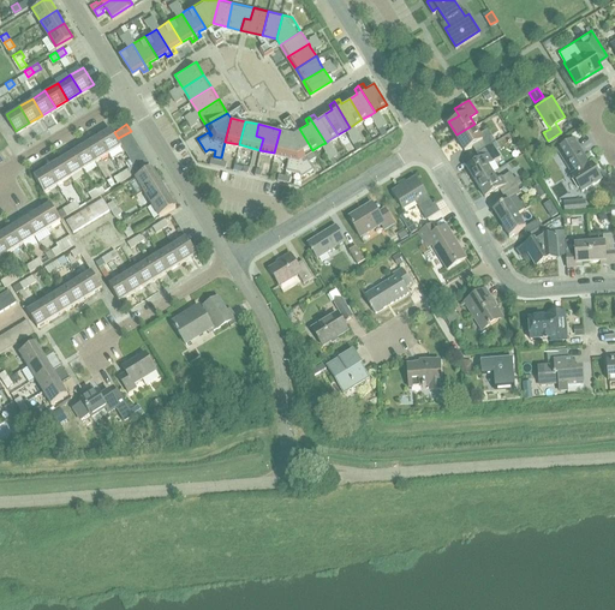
[(475,124),(457,135),(465,148),(476,142),(481,148),(495,139),(488,126),(478,132),(475,124)]
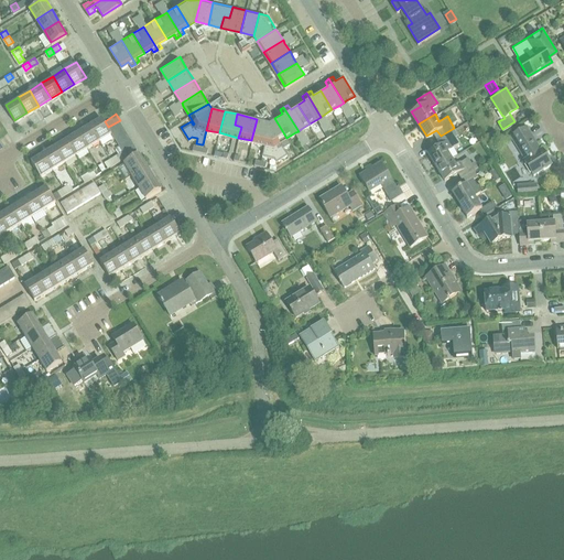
[(101,116),(89,124),(99,139),(111,131),(108,127),(105,121),(101,116)]
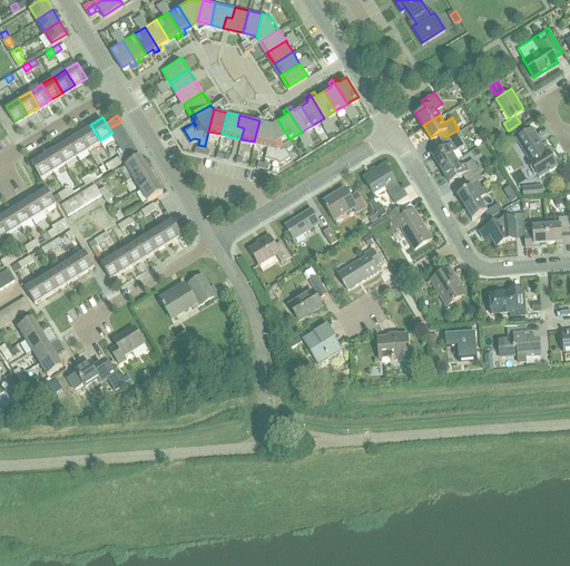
[(267,145),(264,155),(277,158),(278,162),(291,155),(286,148),(293,144),(290,139),(277,119),(272,123),(267,145)]
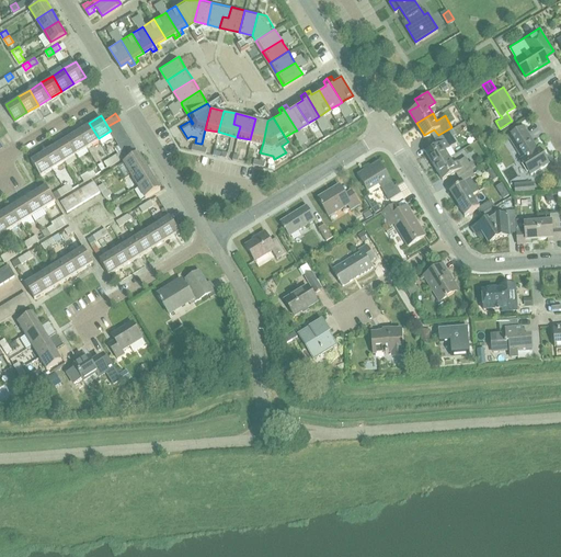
[(255,118),(250,139),(263,143),(267,121),(255,118)]
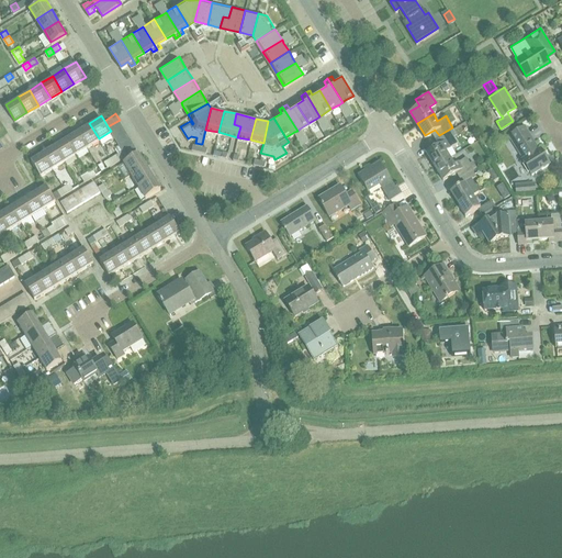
[(123,125),(120,120),(108,126),(111,131),(111,132),(123,125)]
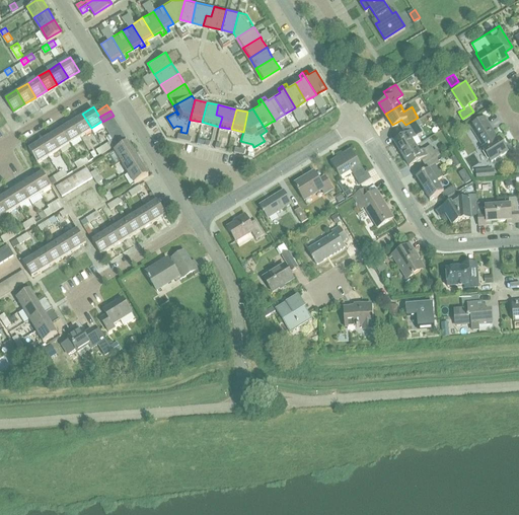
[(91,128),(82,114),(72,120),(80,134),(91,128)]
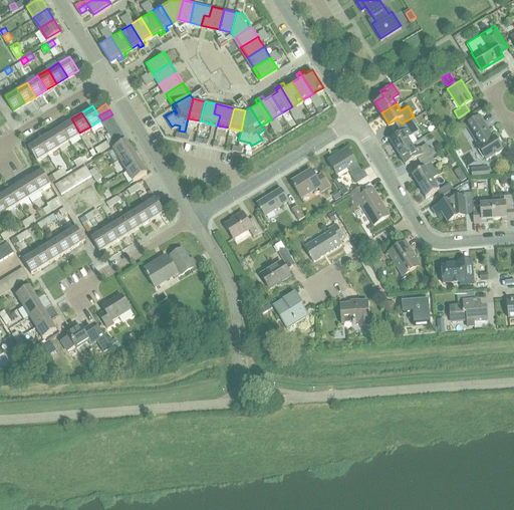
[(486,158),(502,148),(493,134),(490,137),(483,125),(486,123),(479,113),(466,121),(478,143),(477,144),(486,158)]
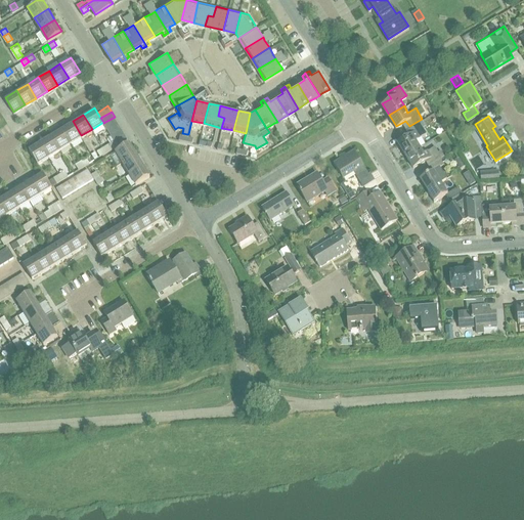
[(118,122),(115,117),(103,123),(107,128),(118,122)]
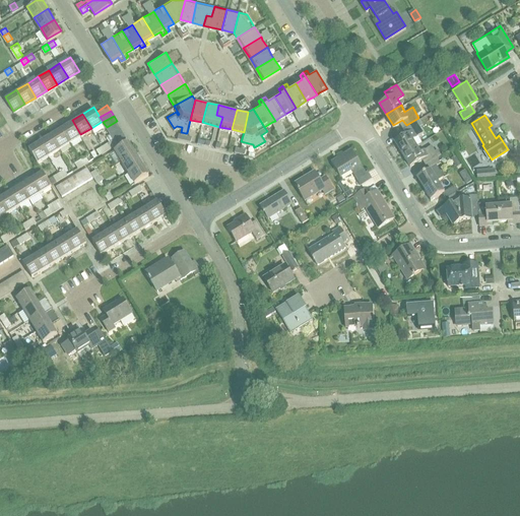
[(409,131),(395,139),(402,151),(415,143),(421,140),(417,134),(424,130),(419,124),(423,123),(418,118),(406,125),(409,131)]
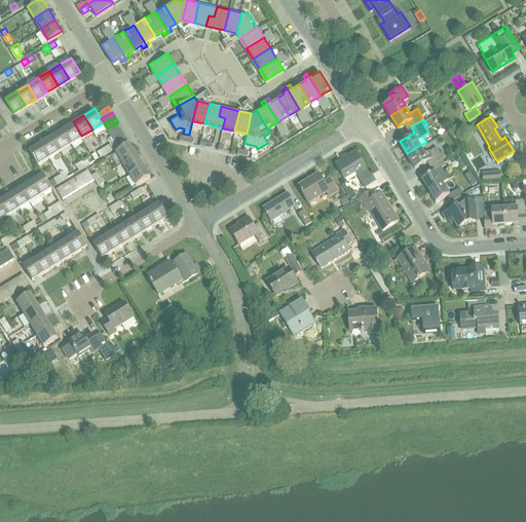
[(81,136),(73,121),(62,128),(70,142),(81,136)]
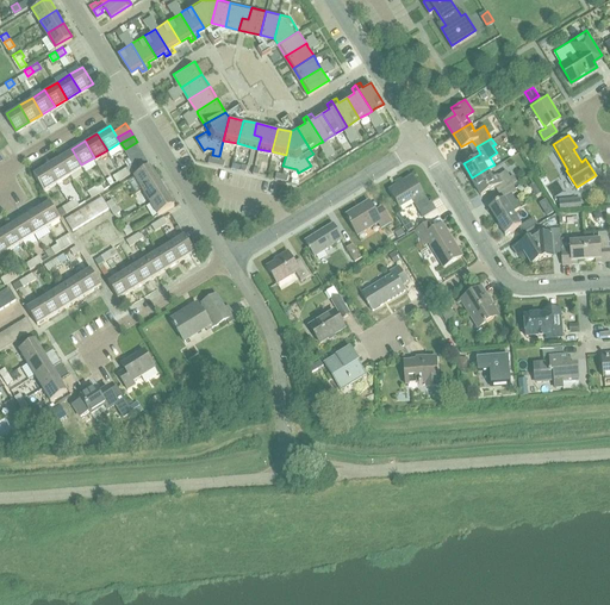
[(137,142),(125,149),(129,156),(141,148),(137,142)]
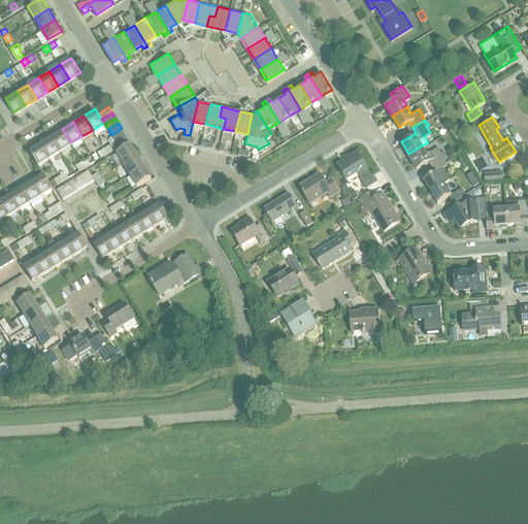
[(125,133),(122,128),(111,135),(114,140),(125,133)]
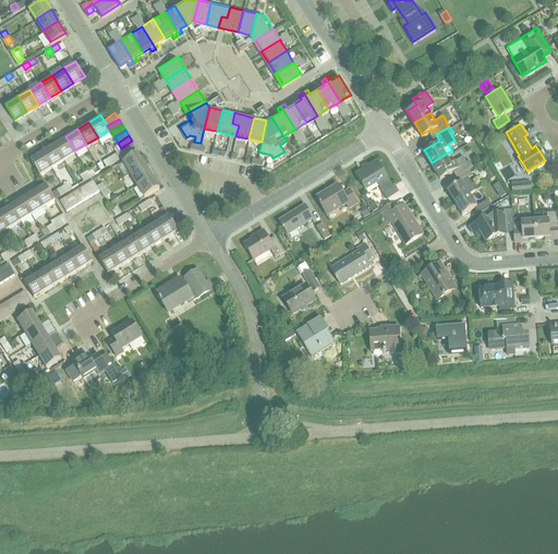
[(74,151),(65,136),(55,143),(63,158),(74,151)]
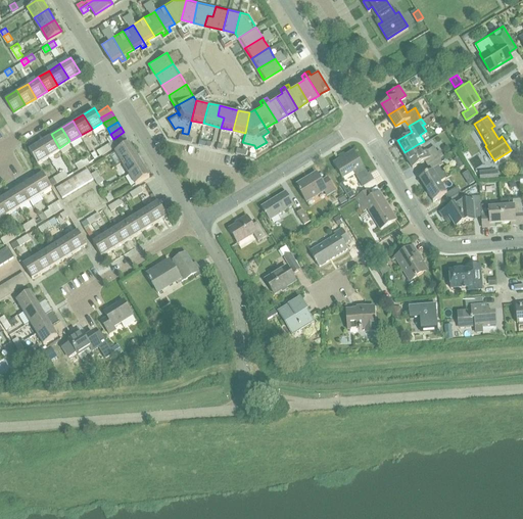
[(124,132),(113,139),(116,143),(127,137),(124,132)]
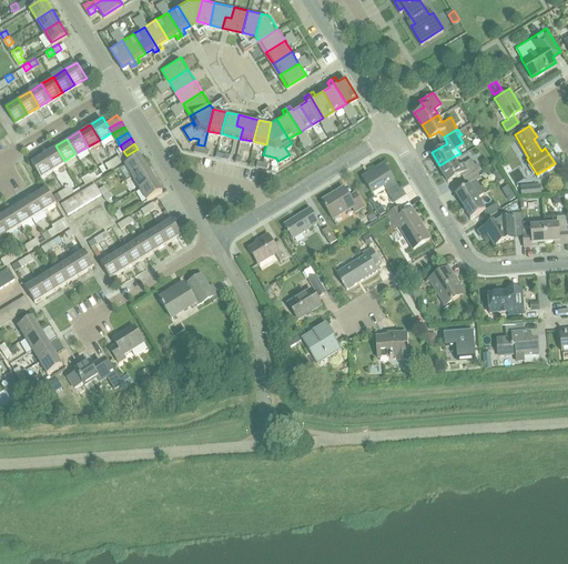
[(64,161),(56,145),(43,153),(52,168),(64,161)]
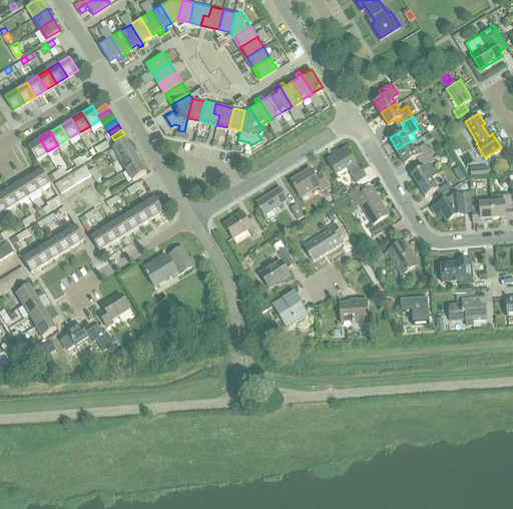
[(119,157),(133,148),(126,137),(112,146),(119,157)]
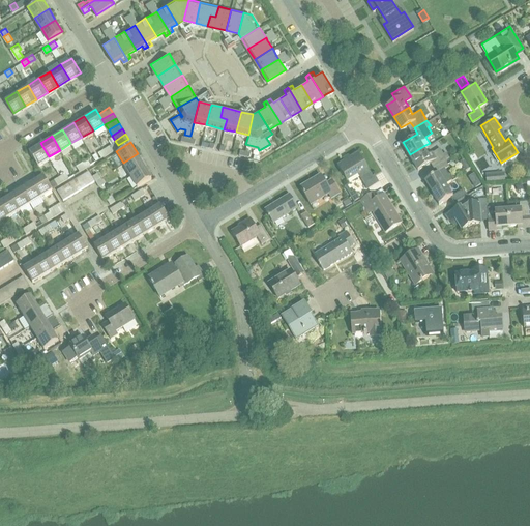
[(49,156),(40,143),(29,149),(37,164),(49,156)]
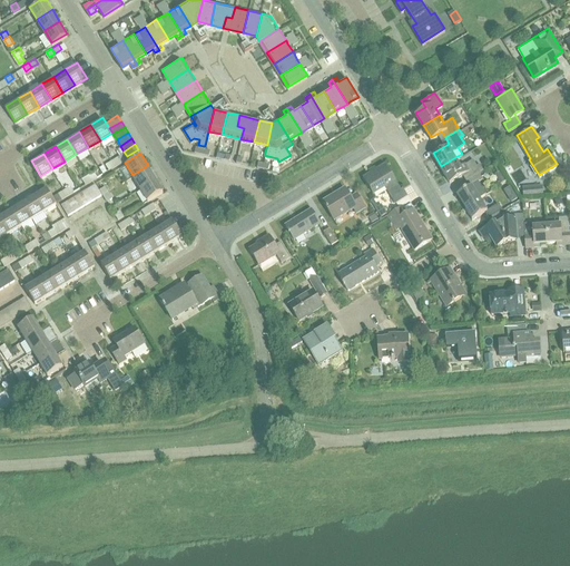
[(455,157),(441,166),(449,181),(465,171),(469,176),(479,169),(483,167),(479,162),(477,163),(473,157),(460,165),(455,157)]
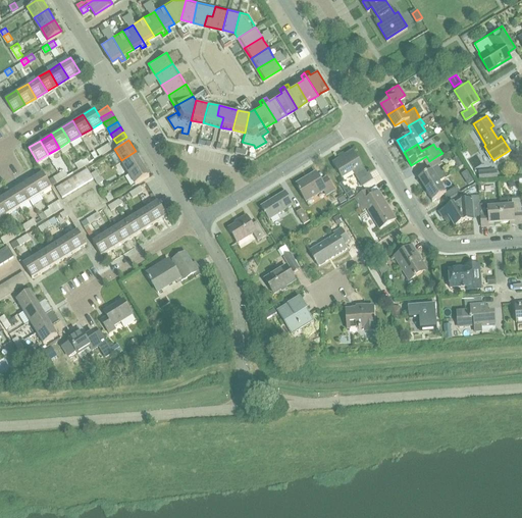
[(368,169),(366,170),(353,148),(332,160),(341,175),(354,167),(359,175),(357,176),(361,184),(372,176),(368,169)]
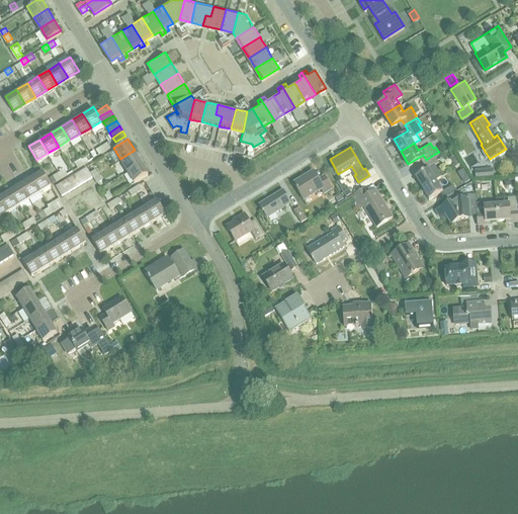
[(135,150),(120,159),(126,169),(141,161),(135,150)]
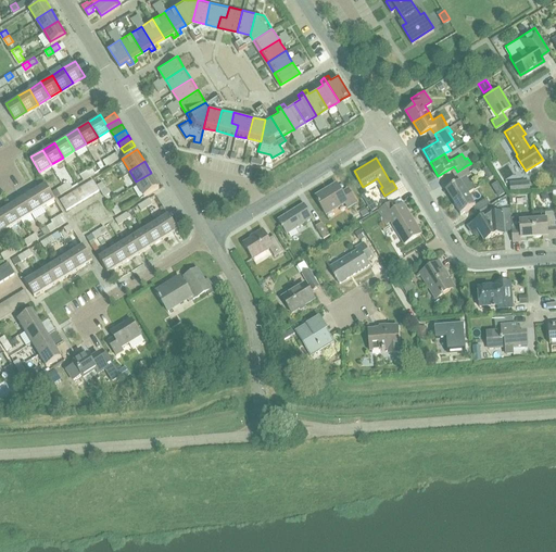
[(86,168),(89,174),(95,170),(91,165),(86,168)]
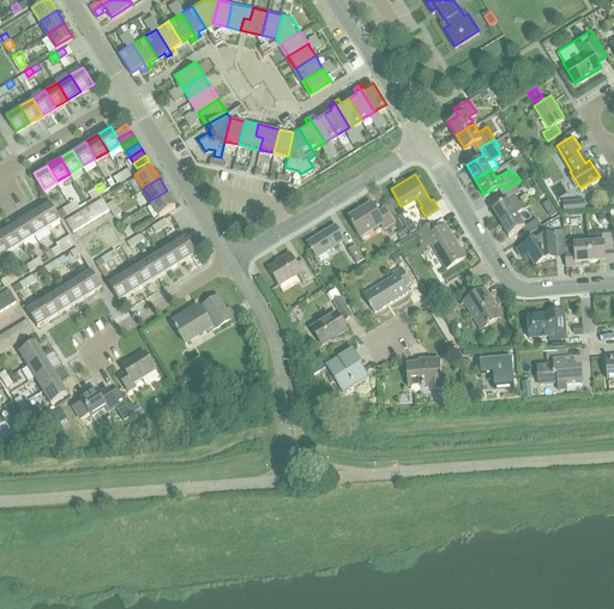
[(516,182),(505,190),(501,192),(506,198),(492,206),(500,219),(516,210),(522,206),(513,193),(519,190),(516,182)]
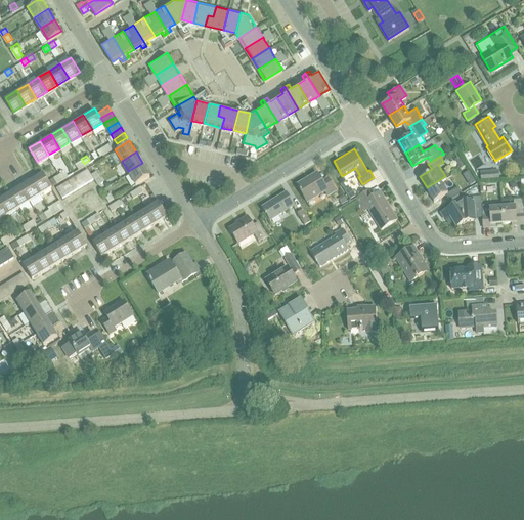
[(84,164),(81,159),(76,162),(79,167),(84,164)]
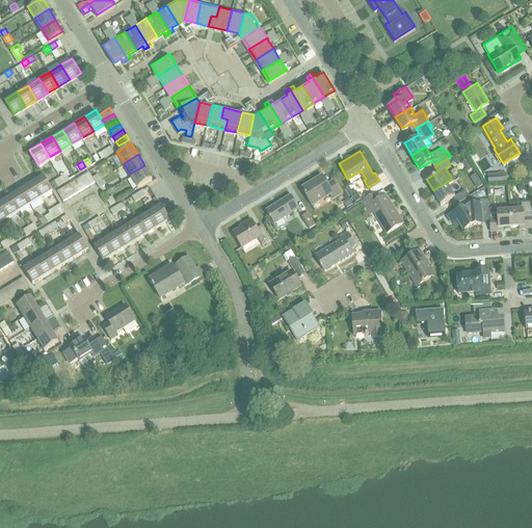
[(144,165),(130,174),(137,185),(152,177),(144,165)]
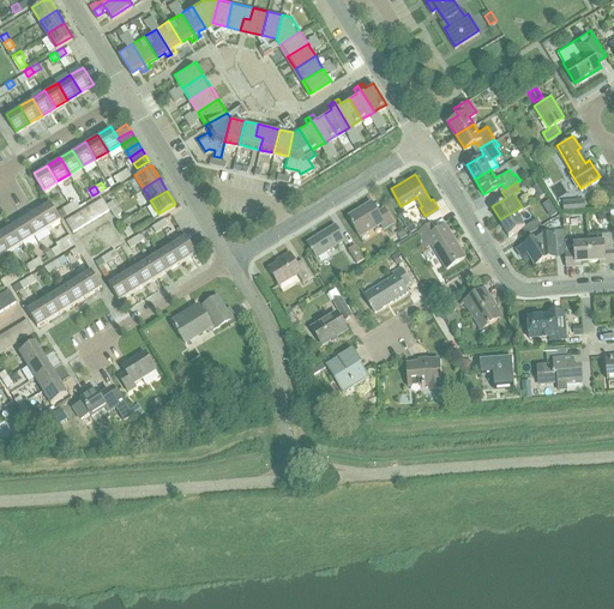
[(96,199),(103,211),(109,206),(102,196),(96,199)]
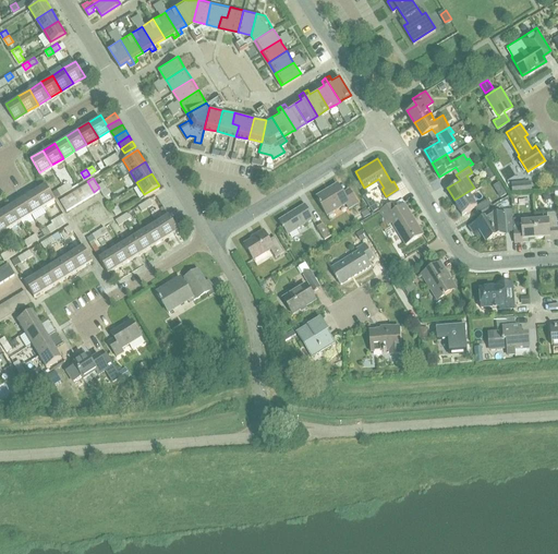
[(530,178),(511,180),(512,188),(531,187),(530,178)]
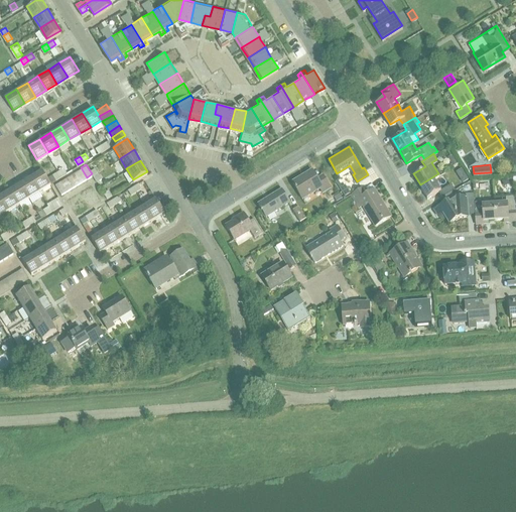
[(58,169),(61,174),(67,171),(63,166),(58,169)]
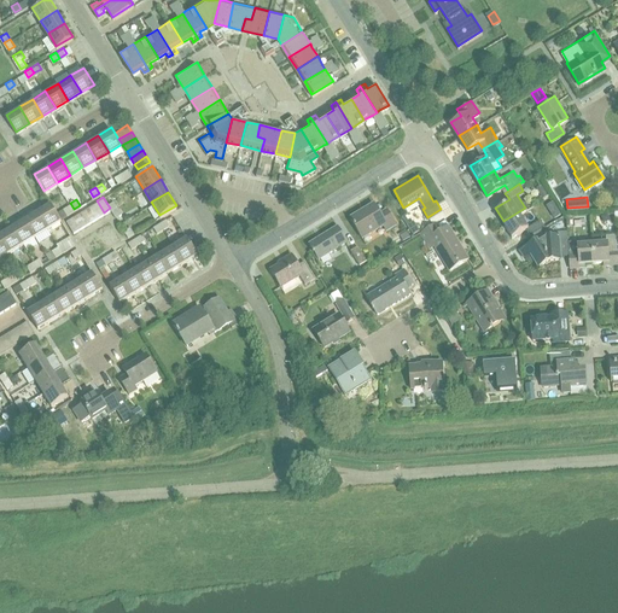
[(111,209),(117,205),(114,199),(108,203),(111,209)]
